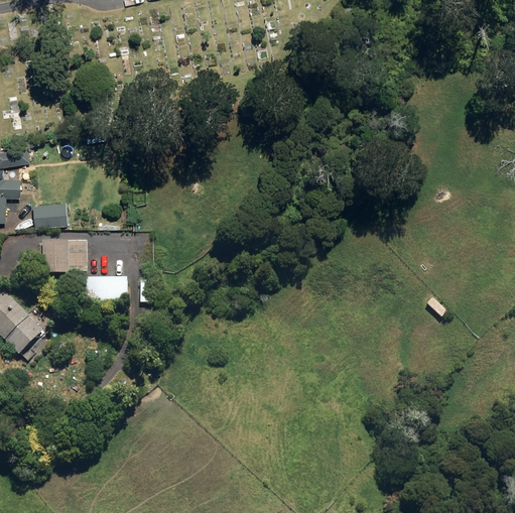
[(84,135),(86,142),(105,139),(103,131),(84,135)]
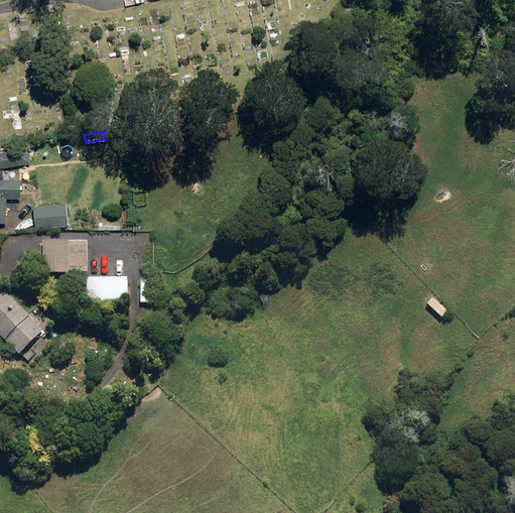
[(0,151),(0,166),(31,162),(28,146),(0,151)]
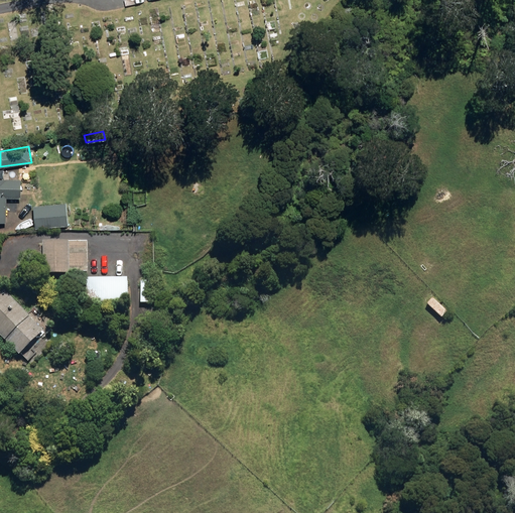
[(0,221),(5,221),(6,197),(19,198),(20,179),(0,177),(0,221)]
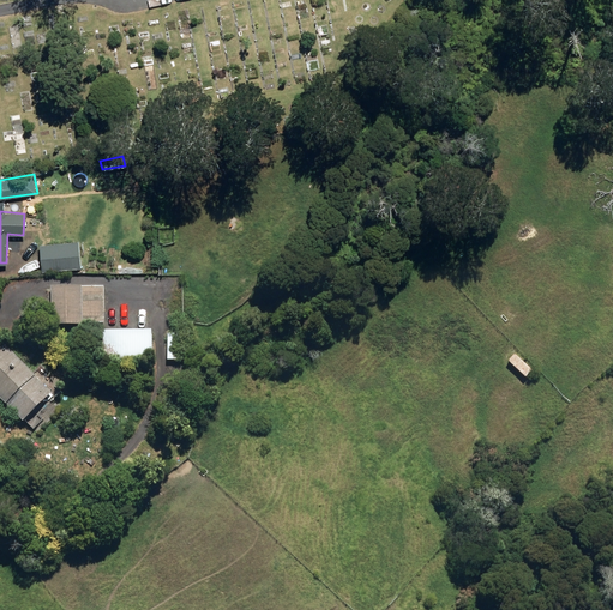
[(40,245),(42,272),(79,269),(77,241),(40,245)]
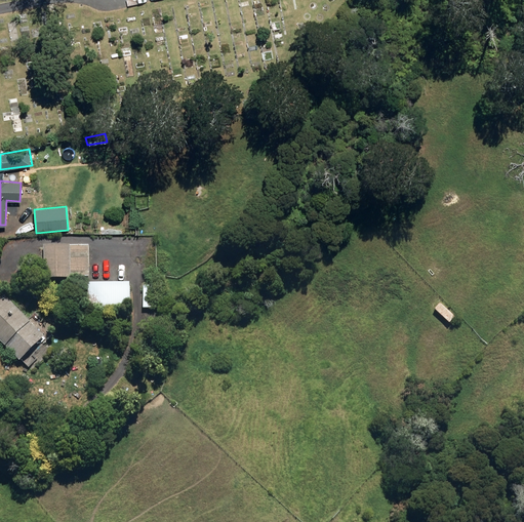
[(43,242),(43,276),(71,276),(71,275),(89,274),(89,242),(43,242)]
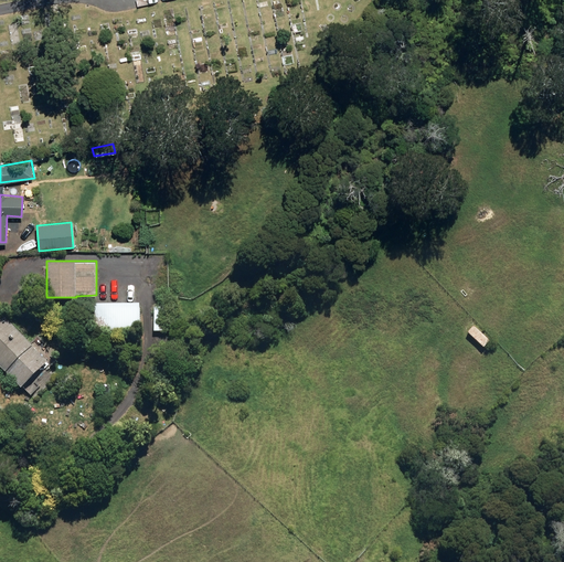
[(168,295),(168,306),(178,306),(178,296),(168,295)]
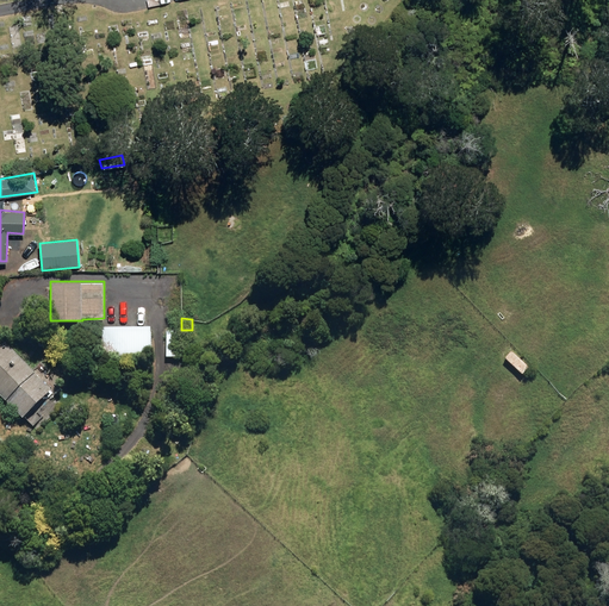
[(101,325),(101,355),(149,354),(149,325),(101,325)]
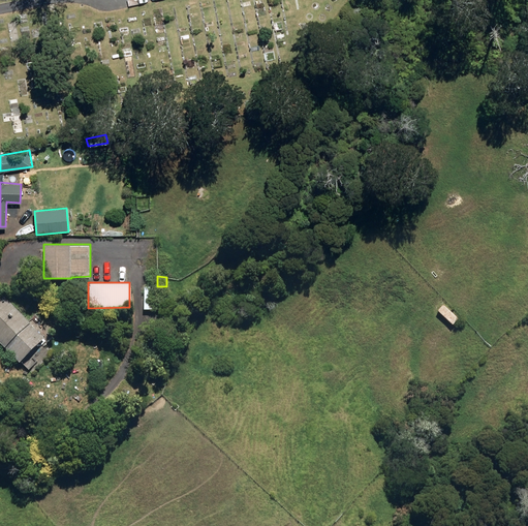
[(0,298),(0,342),(18,361),(43,336),(3,295),(0,298)]
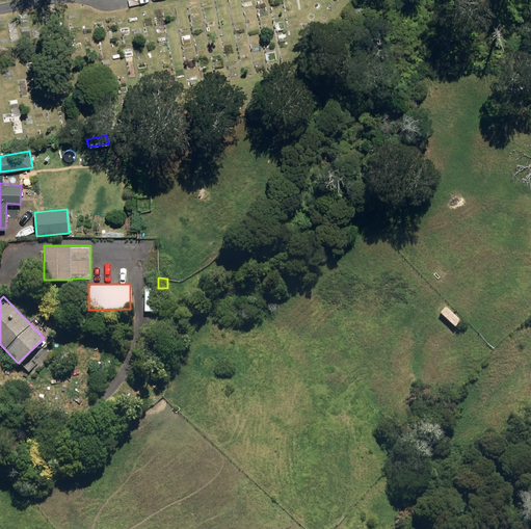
[(440,313),(455,327),(461,321),(446,307),(440,313)]
